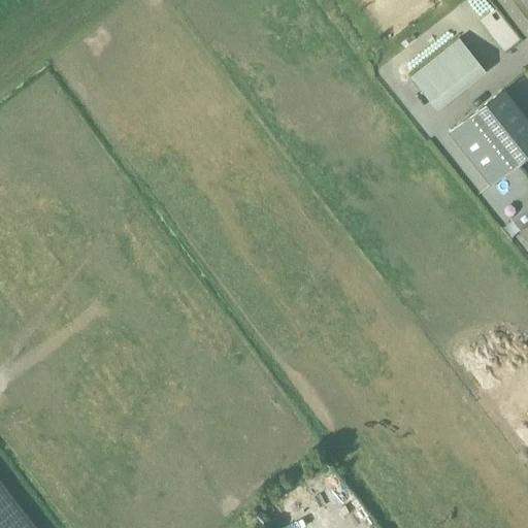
[(459,38),(409,77),(436,111),(486,72),(459,38)]
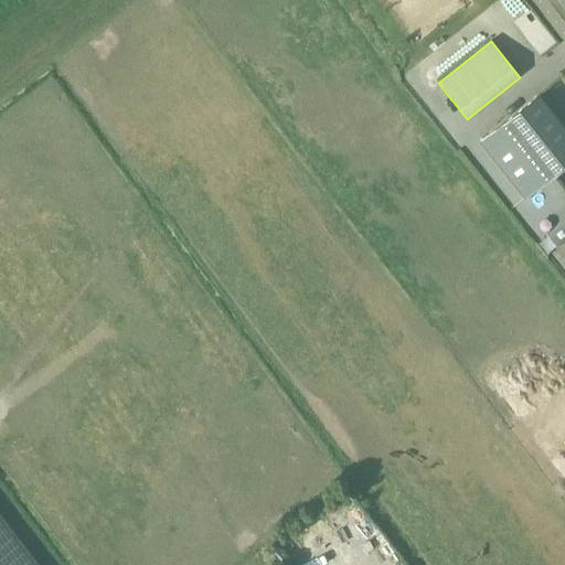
[(564,129),(537,96),(479,142),(524,200),(564,167),(564,129)]
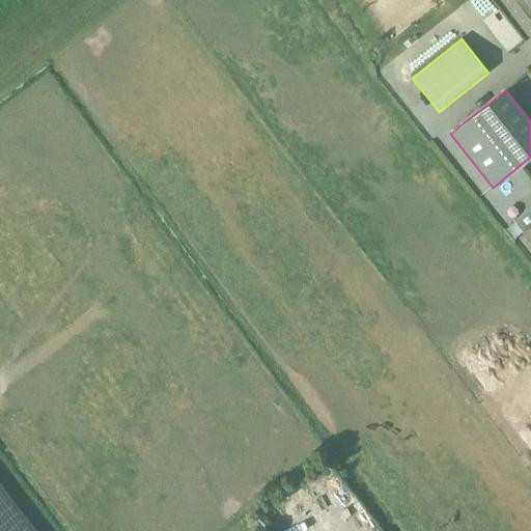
[(530,206),(513,220),(523,232),(522,233),(530,244),(530,206)]
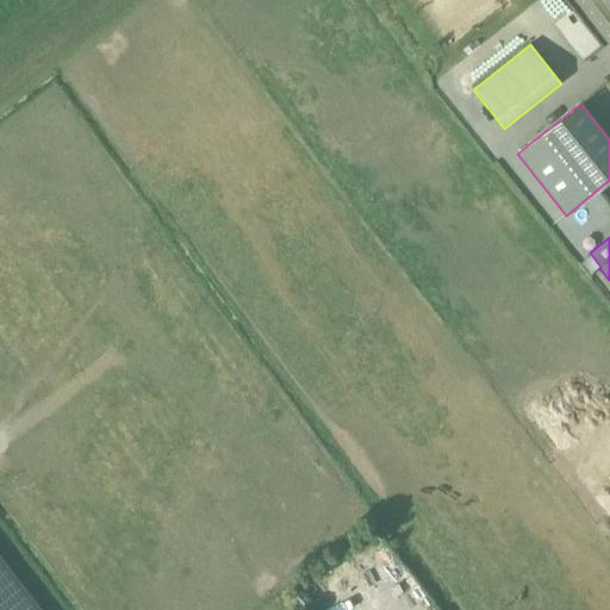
[(41,609),(0,555),(0,609),(41,609)]
